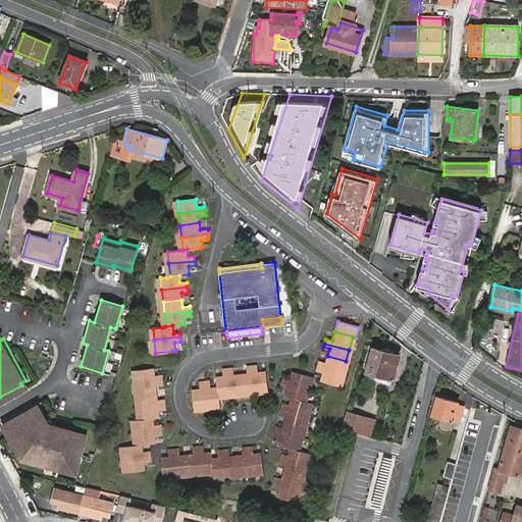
[(393,378),(400,354),(374,348),(368,371),(393,378)]
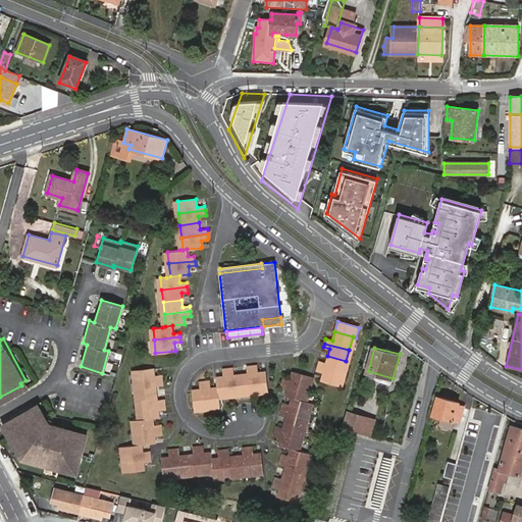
[(343,372),(346,361),(327,356),(325,362),(319,361),(318,365),(343,372)]
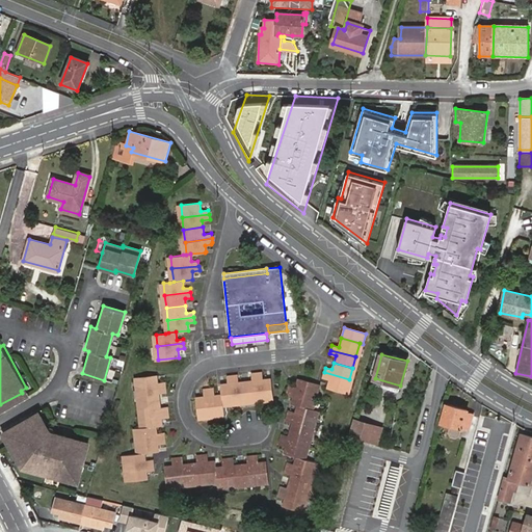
[(258,373),(261,399),(273,398),(271,378),(265,378),(264,372),(258,373)]
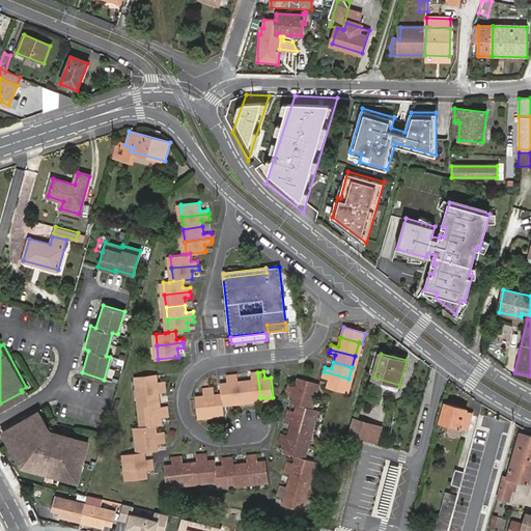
[(345,391),(348,379),(324,371),(322,376),(329,379),(327,386),(345,391)]
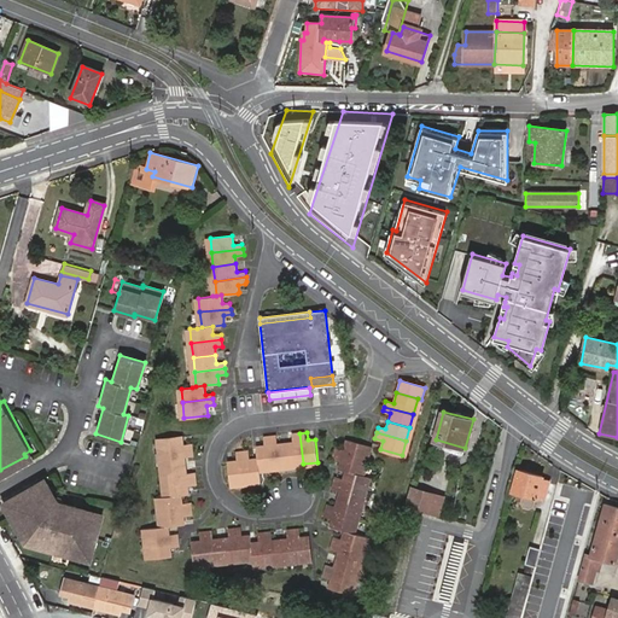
[(286,442),(289,465),(303,464),(299,433),(292,433),(293,441),(286,442)]
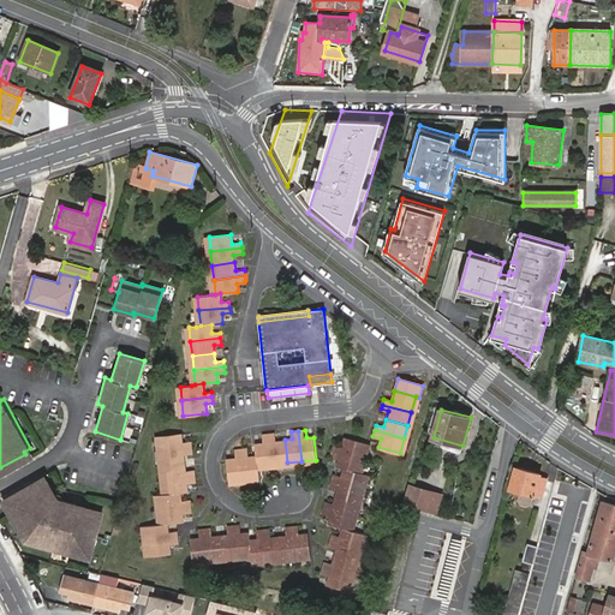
[(160,436),(161,451),(191,447),(190,441),(183,441),(181,434),(160,436)]
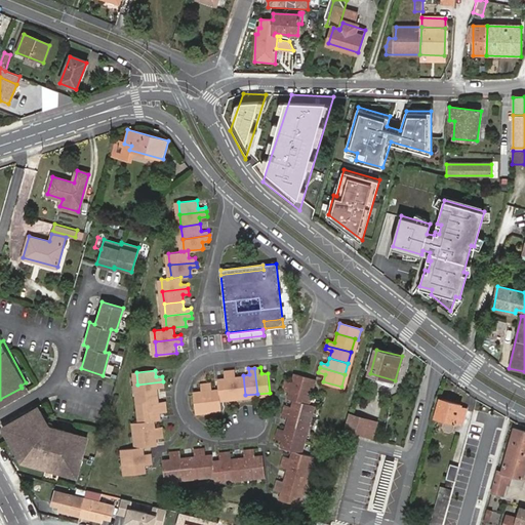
[(218,378),(219,388),(220,398),(234,396),(231,370),(224,371),(224,377),(218,378)]
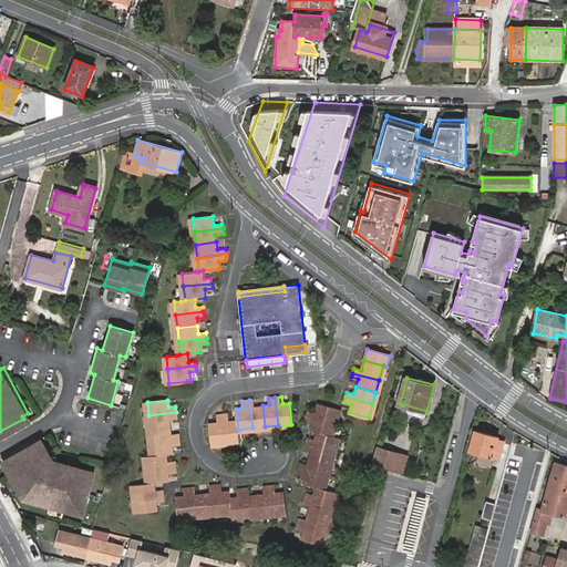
[(249,400),(253,428),(265,426),(263,405),(256,406),(255,400),(249,400)]
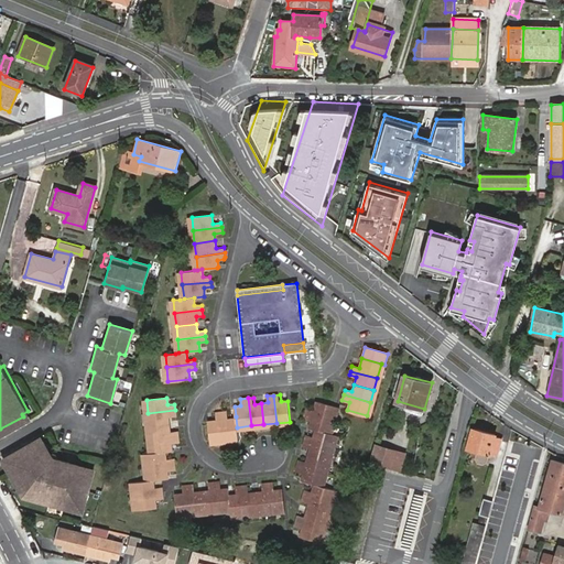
[(332,421),(335,408),(315,401),(313,410),(306,409),(305,413),(332,421)]
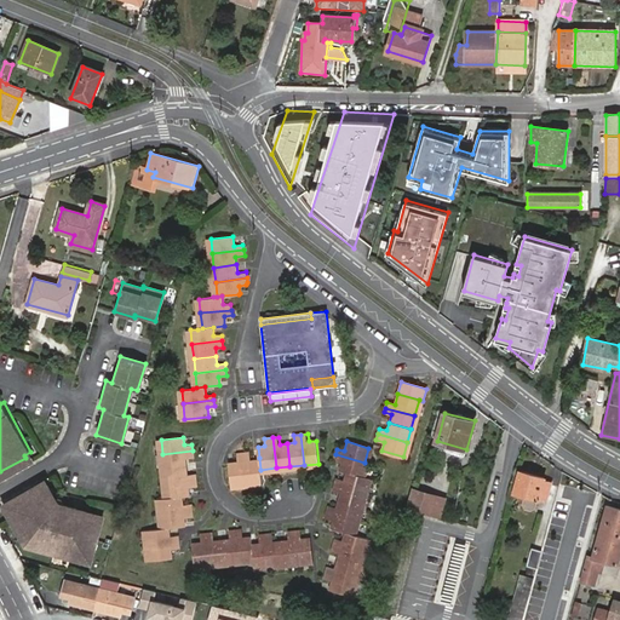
[(437,441),(435,448),(465,457),(466,449),(437,441)]
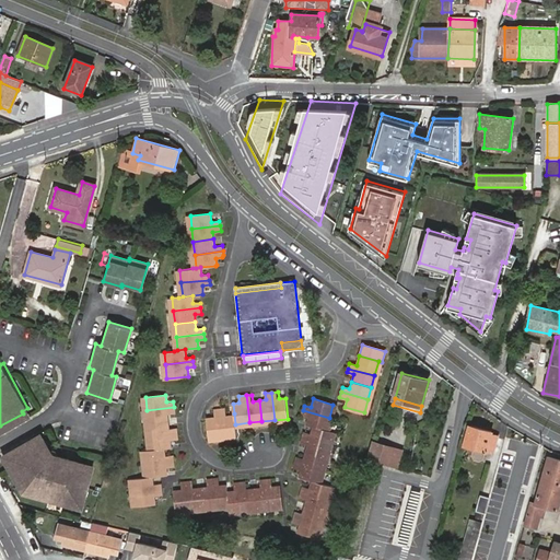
[(147,410),(148,424),(168,421),(167,413),(175,412),(174,407),(147,410)]
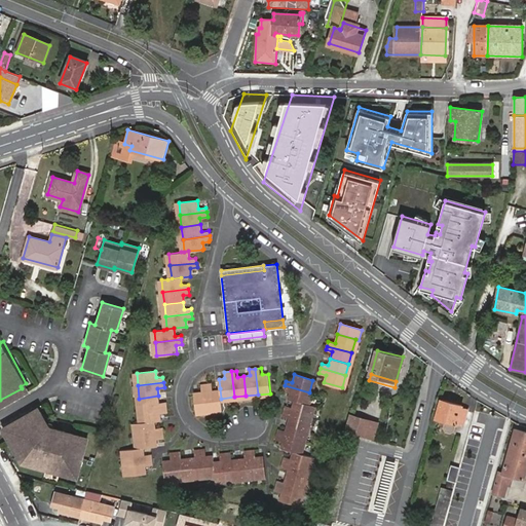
[(210,409),(207,383),(200,384),(201,390),(195,391),(197,410),(210,409)]
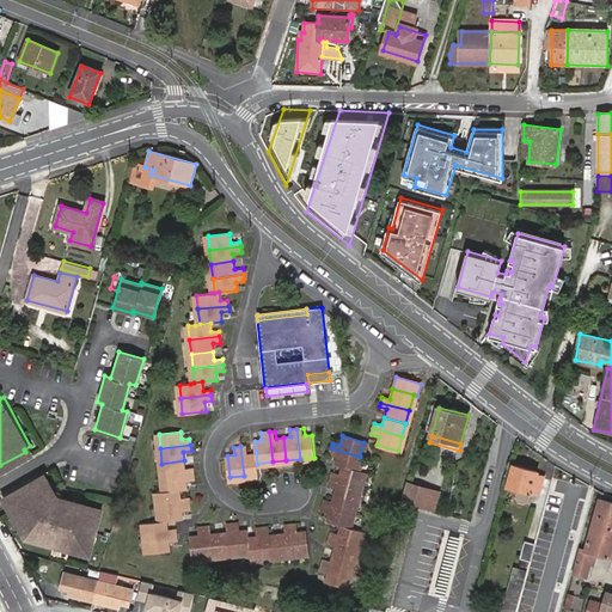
[(248,446),(240,446),(244,476),(258,473),(258,467),(257,464),(256,452),(249,452),(248,446)]
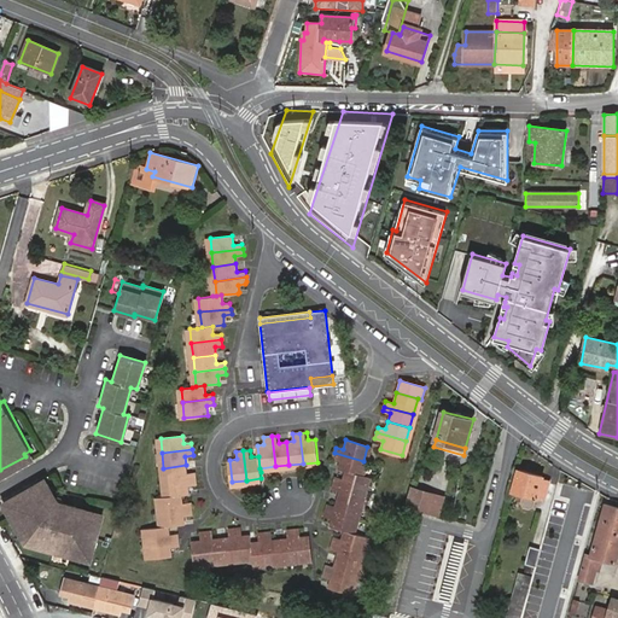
[(359,474),(363,461),(334,453),(333,458),(340,460),(338,468),(345,471),(359,474)]
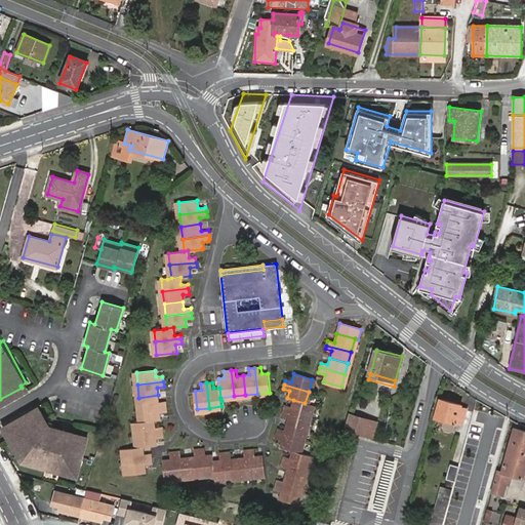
[(138,398),(140,409),(166,406),(165,400),(159,401),(158,395),(138,398)]
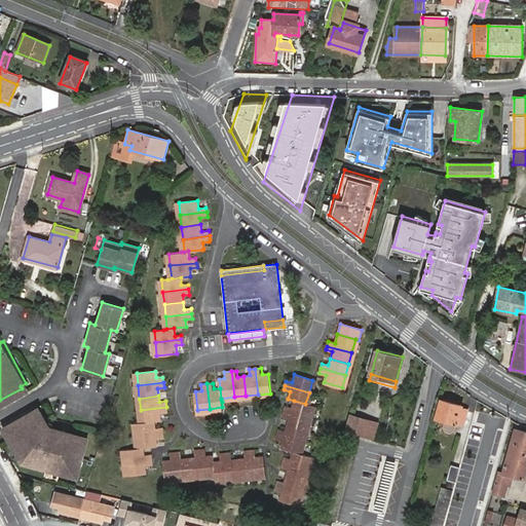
[(309,405),(305,404),(294,401),(292,408),(286,406),(284,411),(308,418),(312,406),(309,405)]
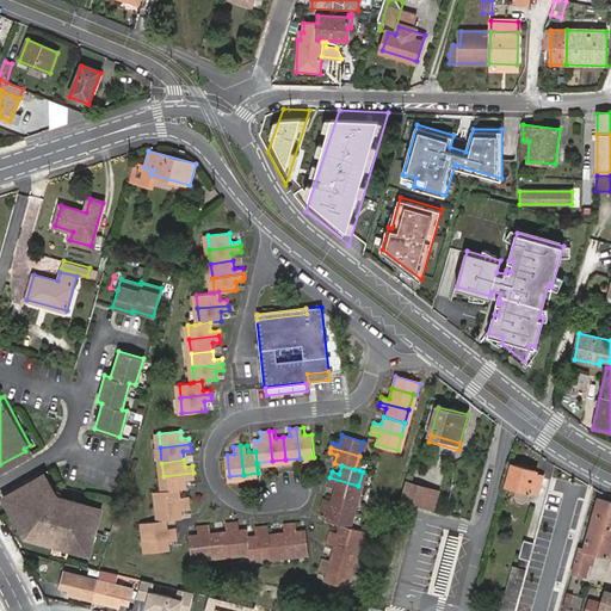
[(513,466),(508,485),(517,487),(516,491),(516,494),(516,497),(517,498),(520,500),(522,500),(525,499),(528,497),(530,491),(538,492),(543,475),(536,474),(536,470),(513,466)]
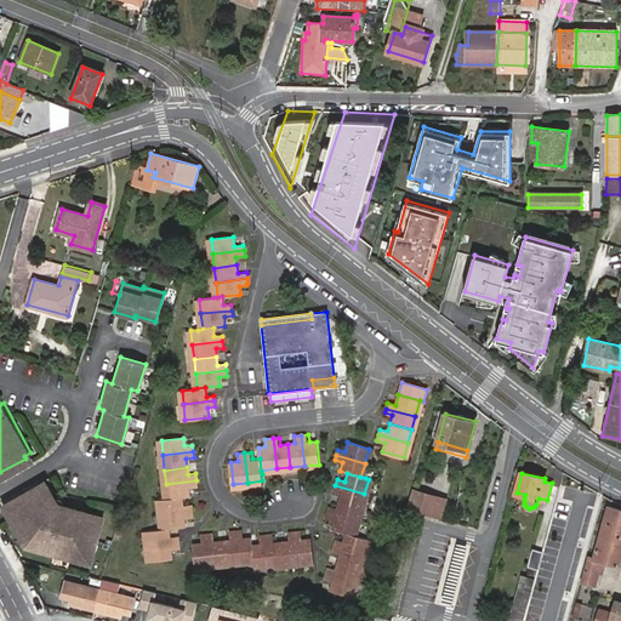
[(90,559),(103,517),(90,513),(91,510),(56,500),(45,479),(38,483),(36,480),(7,496),(9,499),(3,502),(23,541),(90,559)]
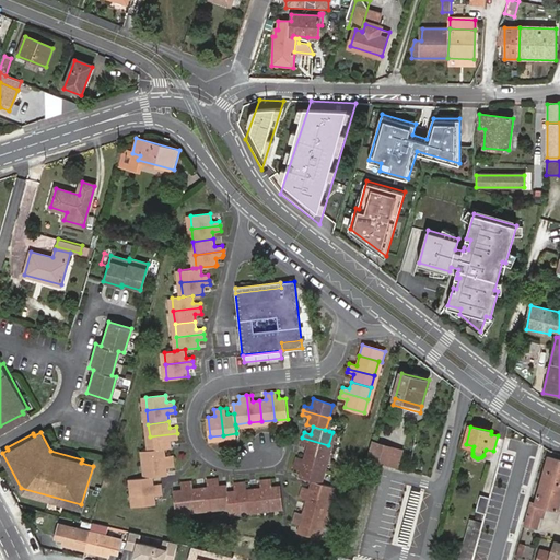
[(151,450),(165,447),(172,447),(171,440),(178,439),(177,433),(150,436),(151,450)]
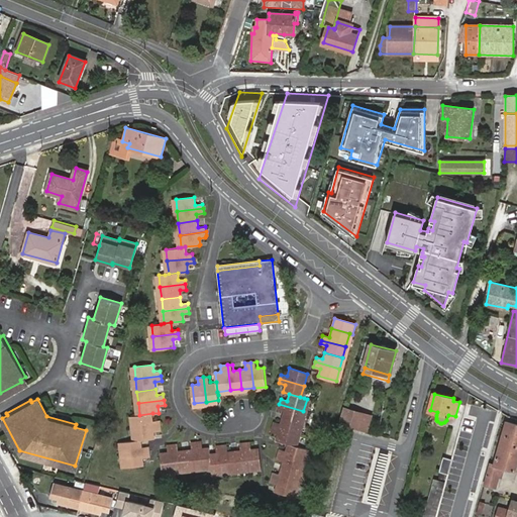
[(303,411),(279,404),(278,408),(284,410),(282,417),(300,422),(303,411)]
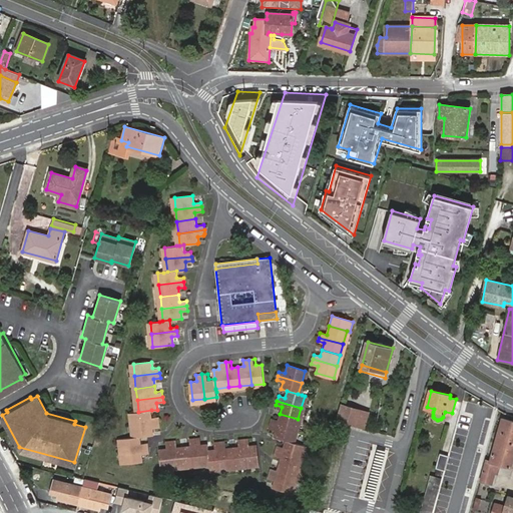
[(360,420),(363,411),(343,405),(339,419),(364,426),(365,421),(360,420)]
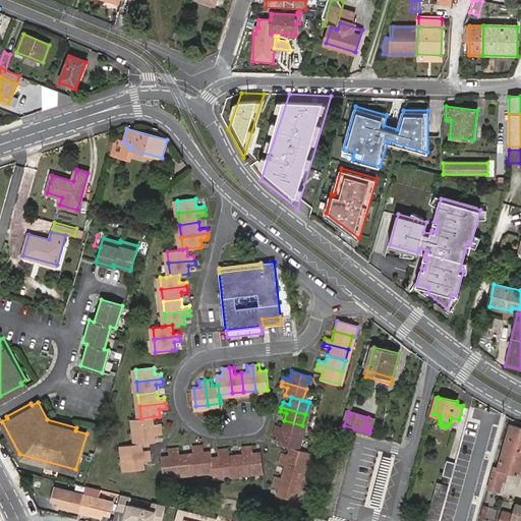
[(135,419),(136,431),(161,428),(161,423),(155,423),(154,416),(140,418),(136,419),(135,419)]
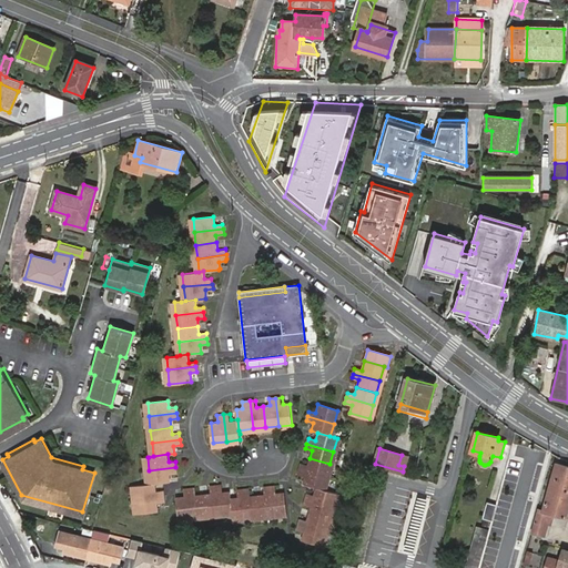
[(330,464),(310,458),(307,466),(301,464),(300,469),(326,477),(330,464)]
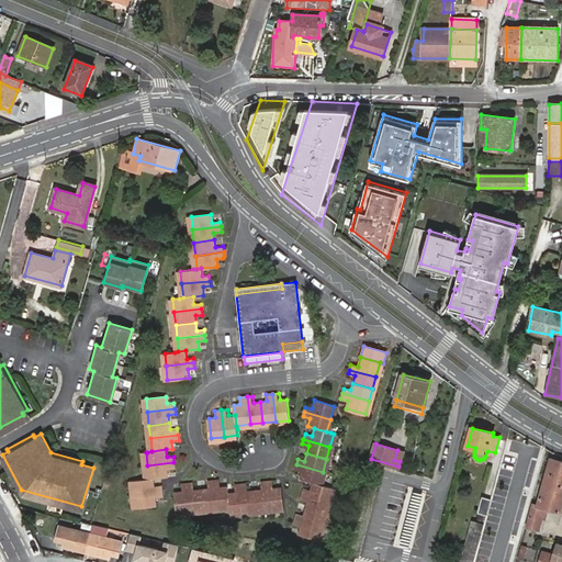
[(559,512),(561,499),(561,463),(550,460),(537,504),(532,503),(527,526),(535,528),(538,518),(543,519),(547,508),(559,512)]
